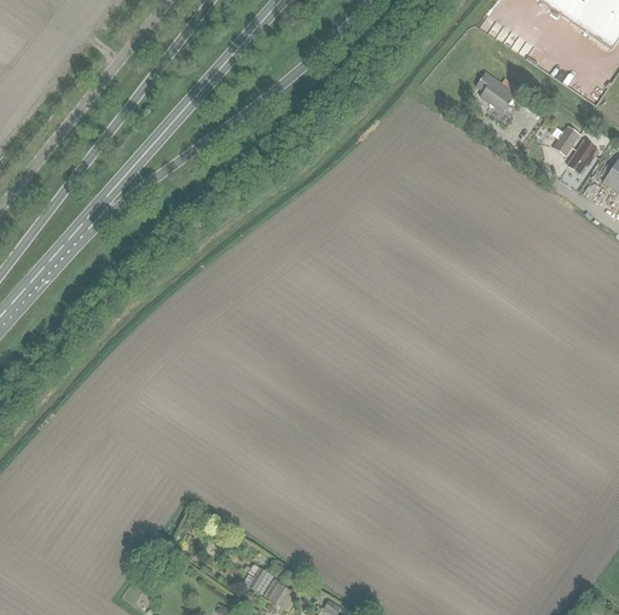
[(539,0),(612,48),(618,36),(618,0),(539,0)]
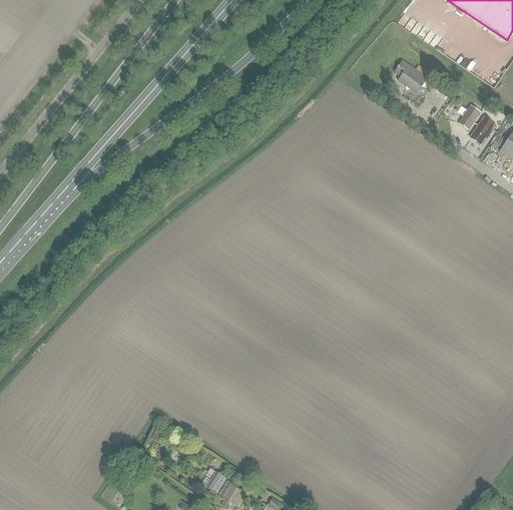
[(402,59),(394,70),(401,74),(398,79),(417,92),(428,76),(426,75),(416,68),(402,59)]
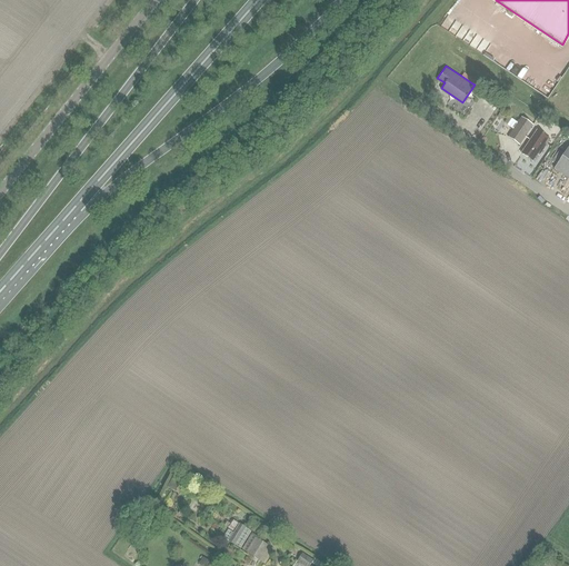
[(463,71),(461,76),(472,83),(476,78),(463,71)]
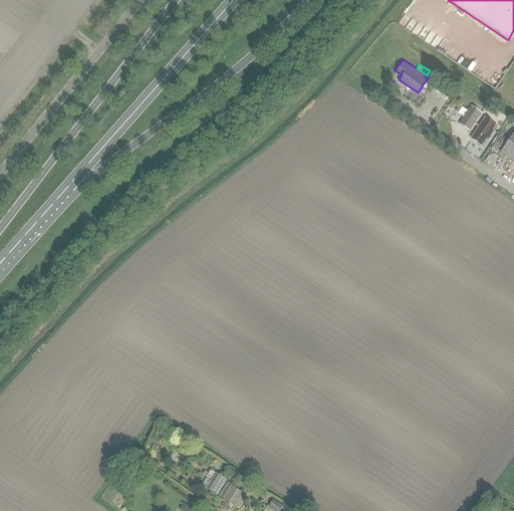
[(458,121),(470,129),(482,110),(471,103),(467,108),(462,105),(458,110),(463,113),(458,121)]
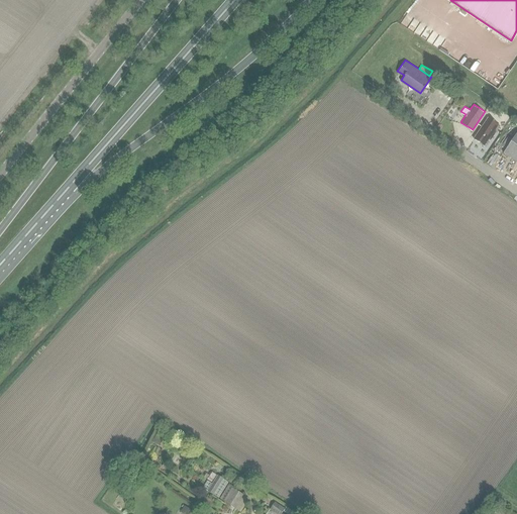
[(490,139),(495,132),(500,125),(488,117),(474,137),(484,144),(488,138),(490,139)]
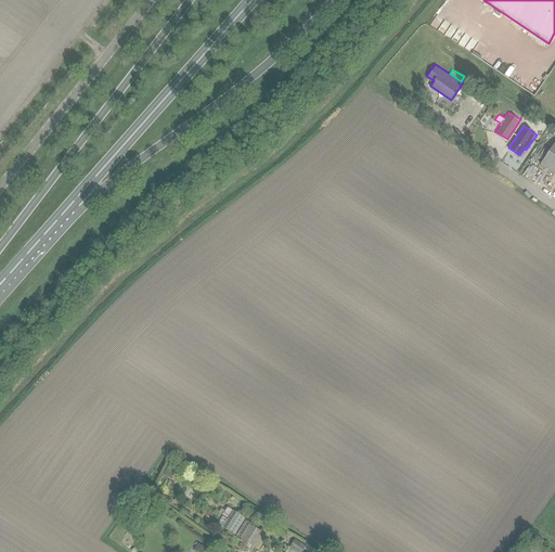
[(554,141),(551,148),(546,144),(540,153),(545,156),(541,163),(554,171),(554,141)]
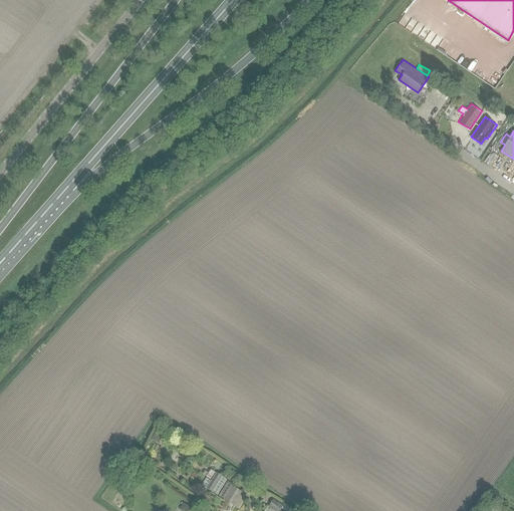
[(154,431),(150,437),(158,441),(161,435),(154,431)]
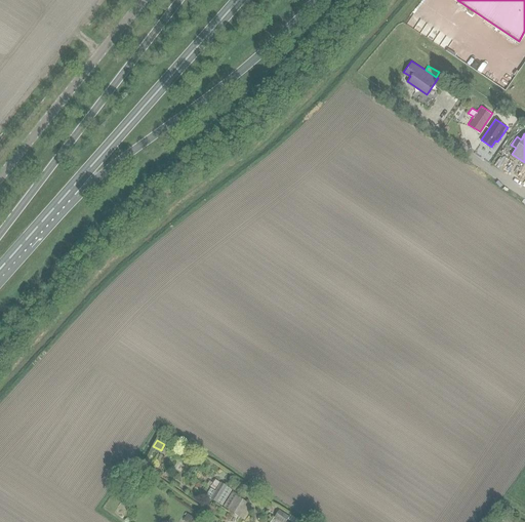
[(151,472),(154,468),(145,460),(142,466),(151,472)]
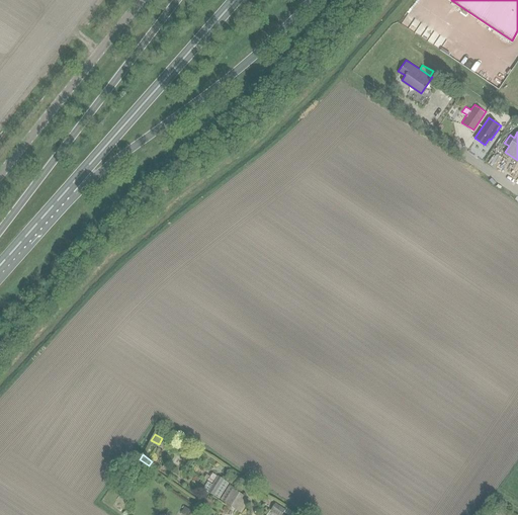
[(211,481),(216,474),(212,470),(207,478),(211,481)]
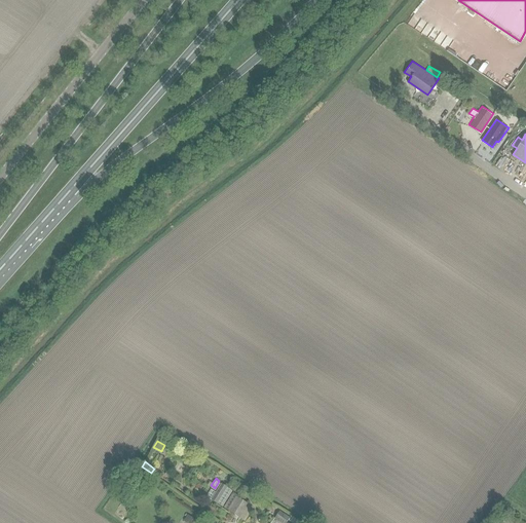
[(217,501),(226,485),(220,481),(210,497),(217,501)]
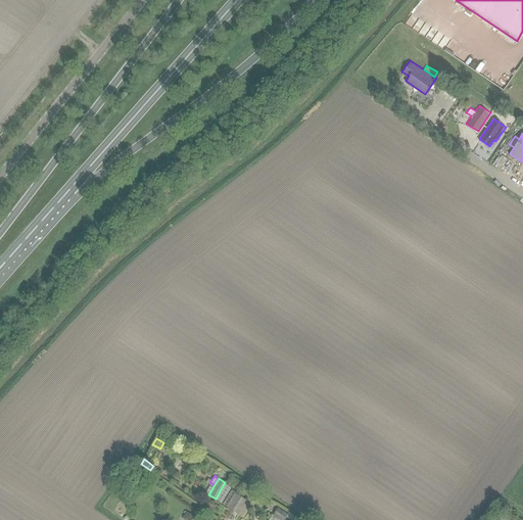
[(146,488),(150,483),(146,479),(142,484),(146,488)]
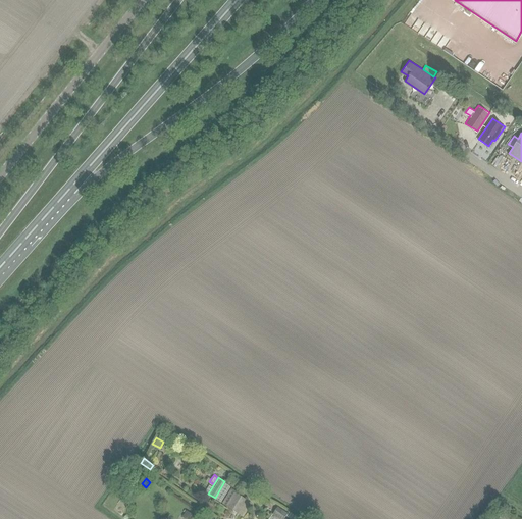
[(221,501),(242,515),(251,502),(229,487),(221,501)]
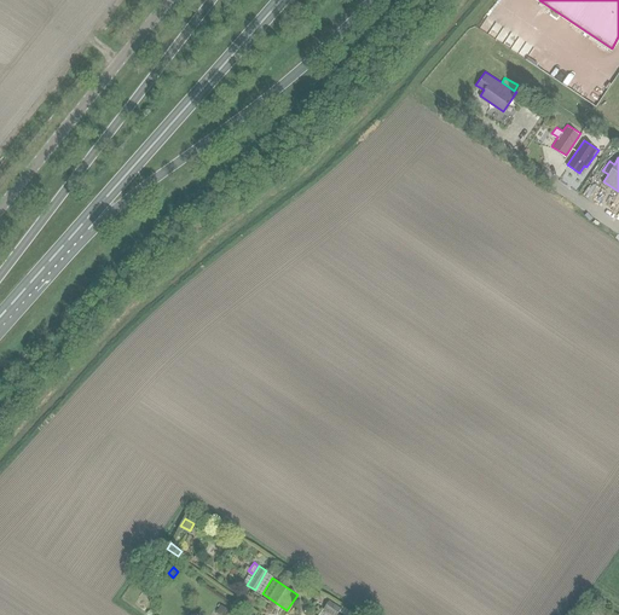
[(322,607),(334,614),(340,605),(328,598),(322,607)]
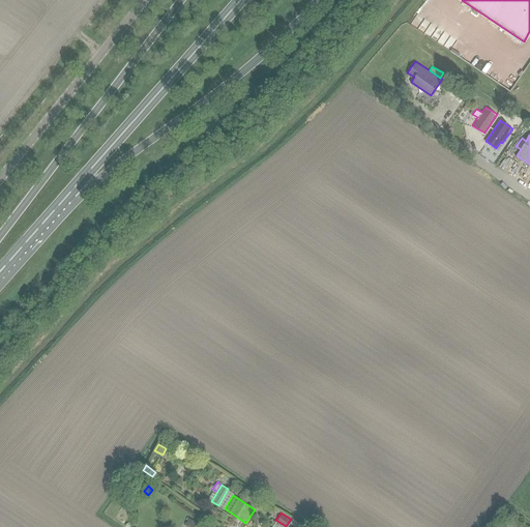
[(188,517),(185,523),(192,526),(196,521),(188,517)]
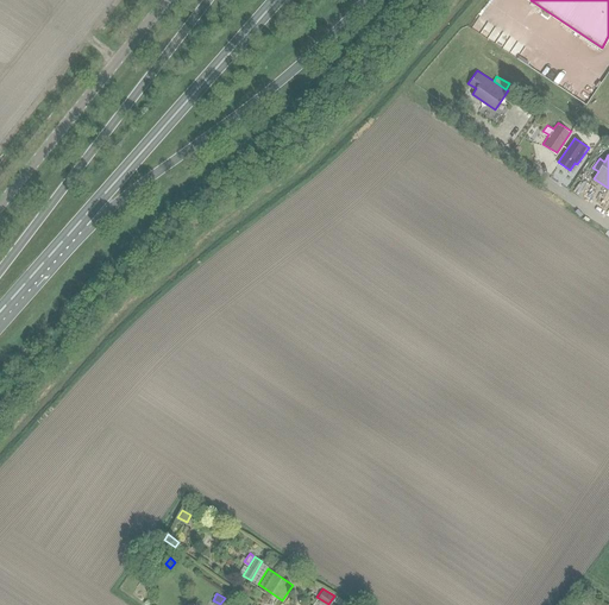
[(352,604),(353,604),(336,594),(332,602),(338,604),(352,604)]
